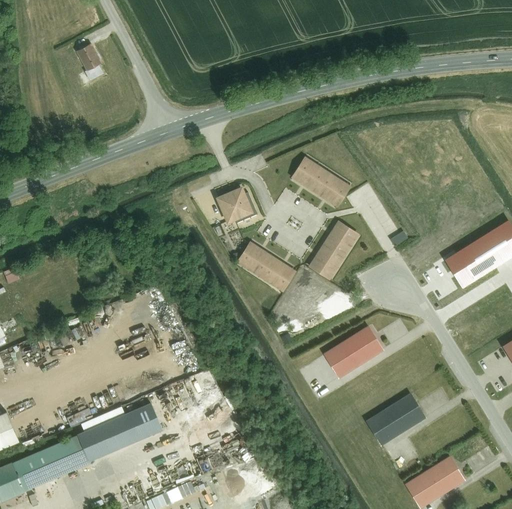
[(80,50),(90,72),(104,64),(92,43),(80,50)]
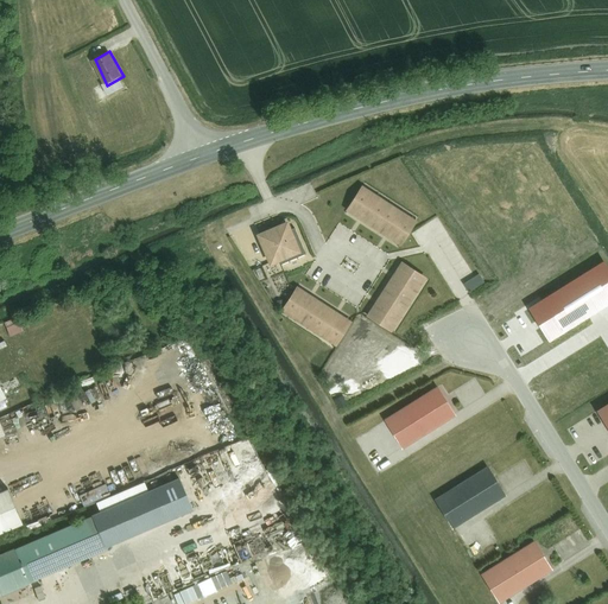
[(346,209),(400,246),(417,220),(363,185),(346,209)]
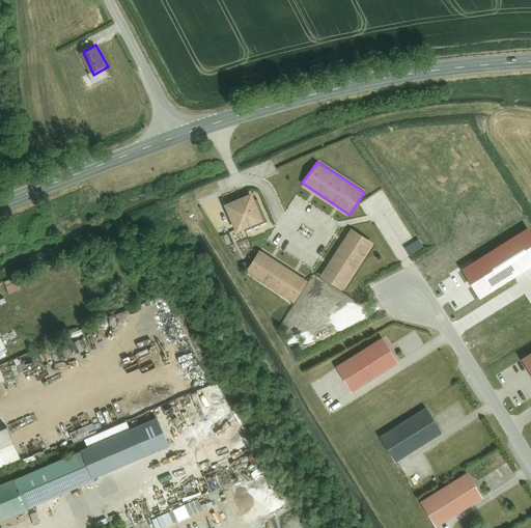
[(223,205),(235,230),(263,219),(250,192),(223,205)]
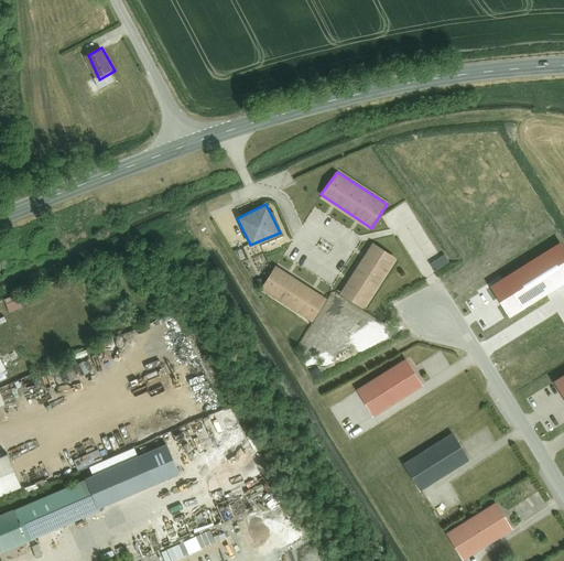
[(370,243),(338,294),(364,310),(397,259),(370,243)]
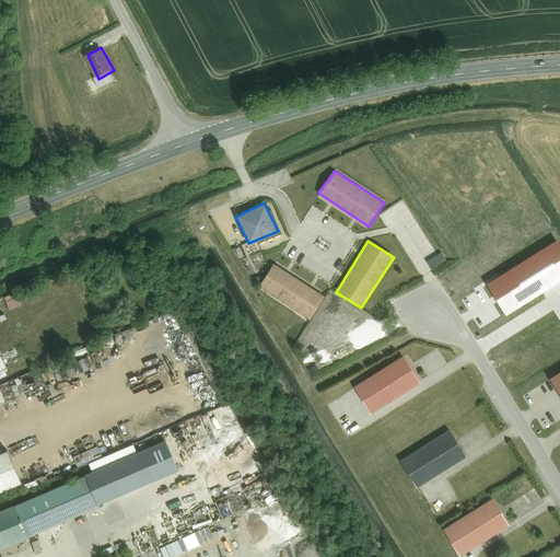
[(431,269),(446,264),(444,255),(428,262),(431,269)]
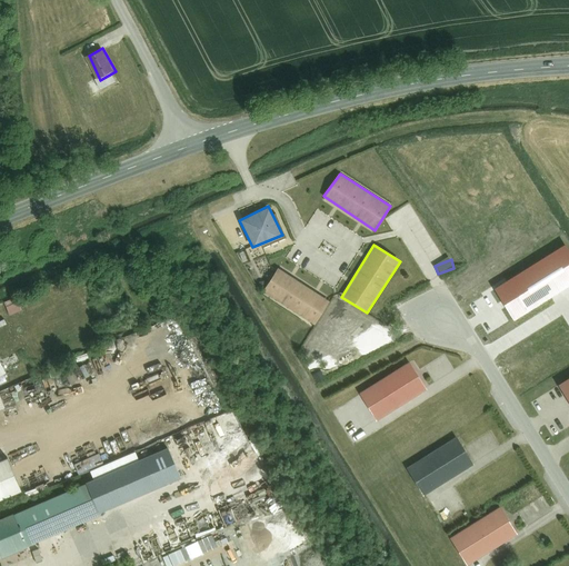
[(259,293),(311,326),(330,299),(277,267),(259,293)]
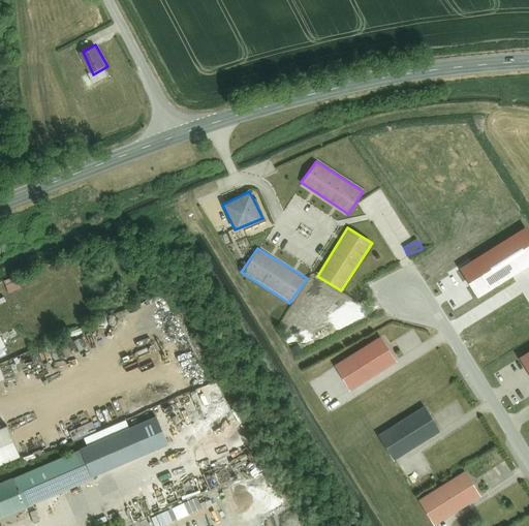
[(5,281),(10,295),(21,290),(16,277),(5,281)]
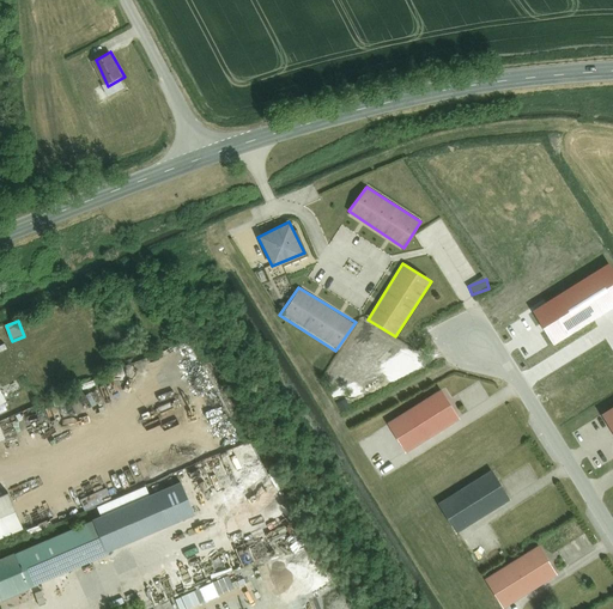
[(387,424),(406,455),(461,419),(442,390),(387,424)]
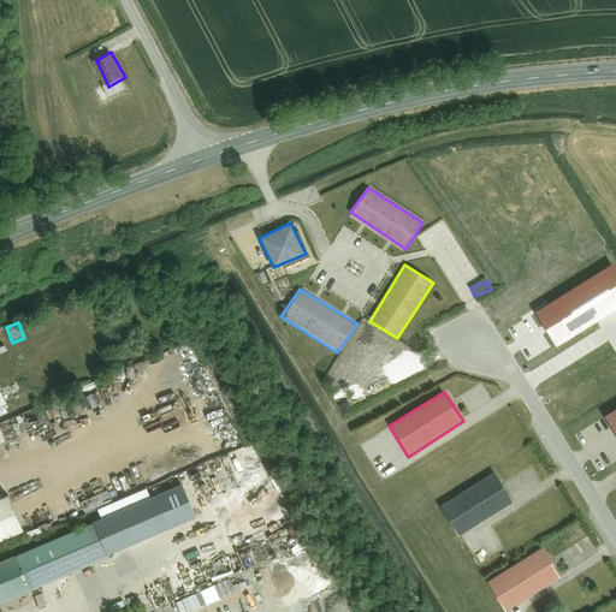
[(615,406),(604,415),(615,433),(615,406)]
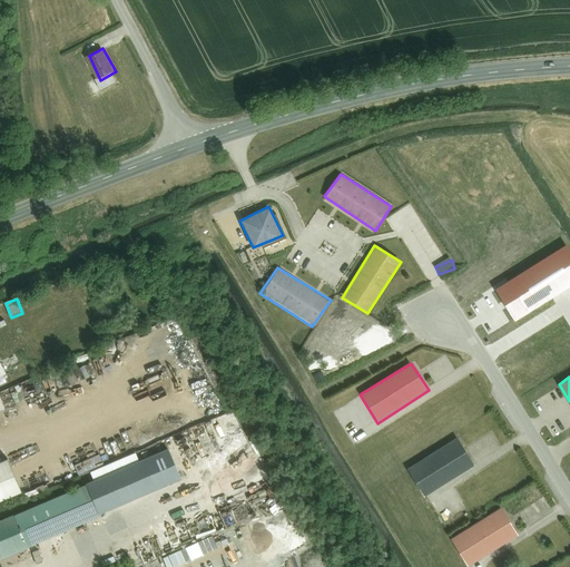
[(0,393),(0,412),(17,406),(10,390),(0,393)]
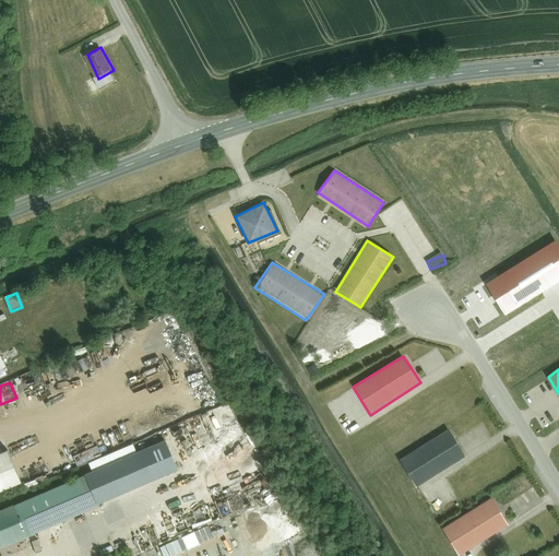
[(448,429),(399,460),(416,487),(465,457),(448,429)]
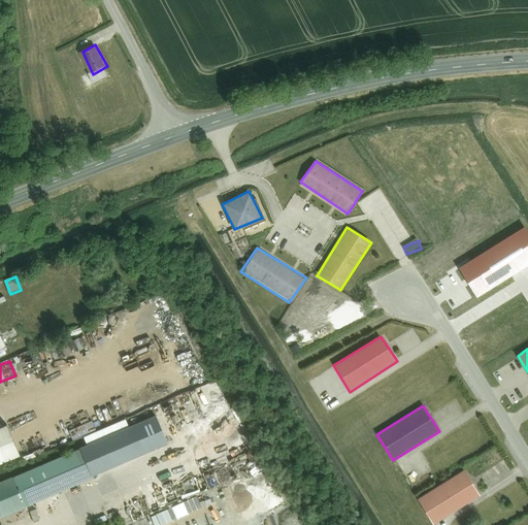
[(156,416),(79,447),(91,473),(167,443),(156,416)]
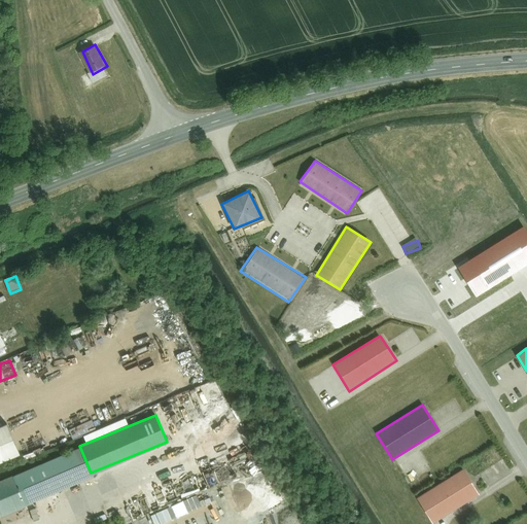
[(5,423),(0,425),(0,460),(18,454),(5,423)]
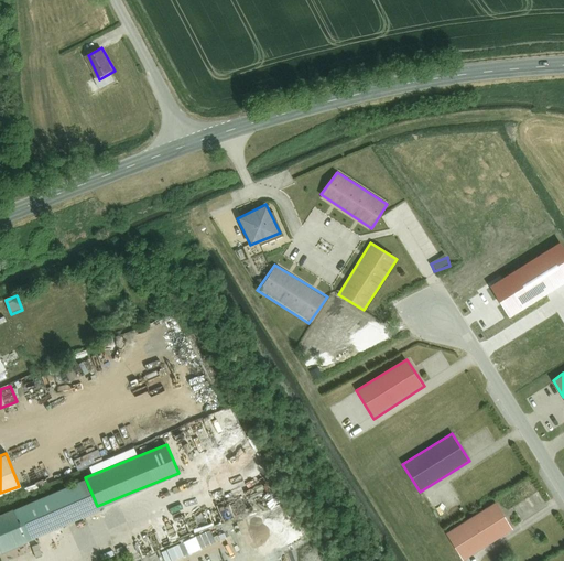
[(0,514),(0,551),(1,553),(99,510),(97,506),(85,477),(0,514)]
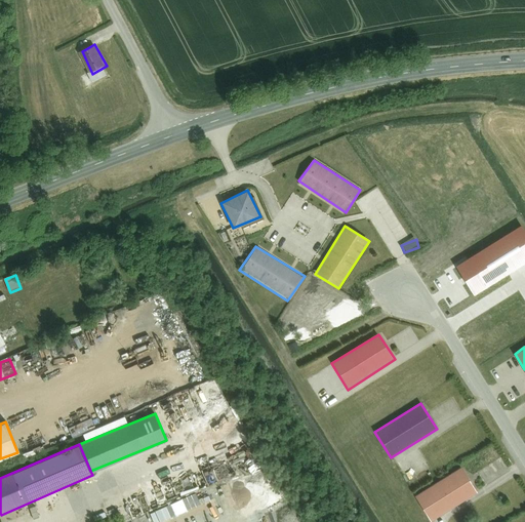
[(460,466),(412,496),(428,521),(432,521),(478,492),(460,466)]
